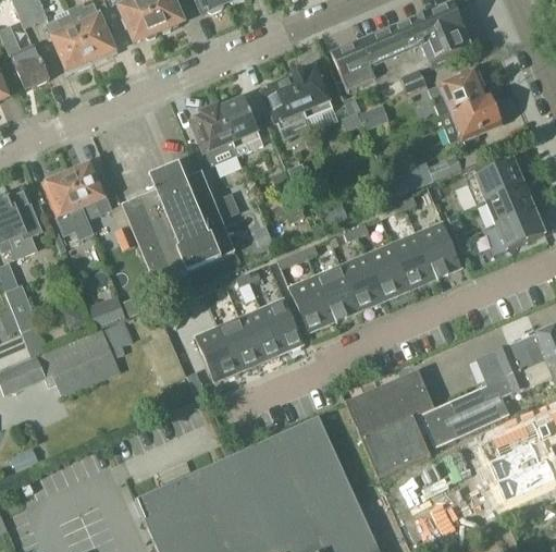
[(35,23),(24,0),(12,0),(24,27),(35,23)]
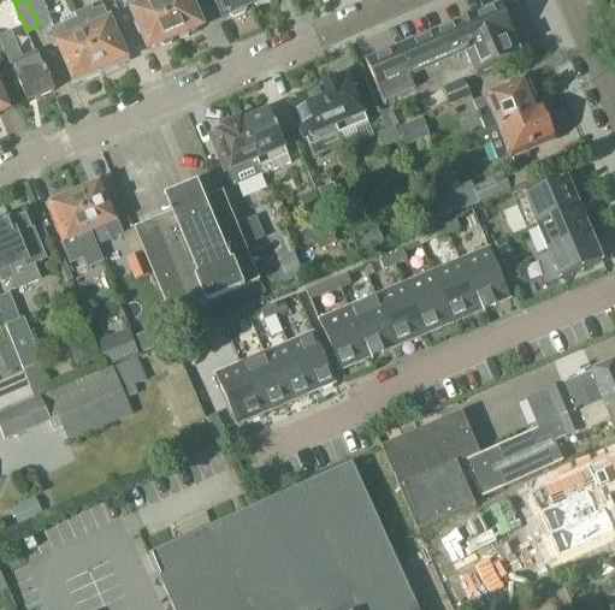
[(27,0),(39,25),(53,19),(45,0),(27,0)]
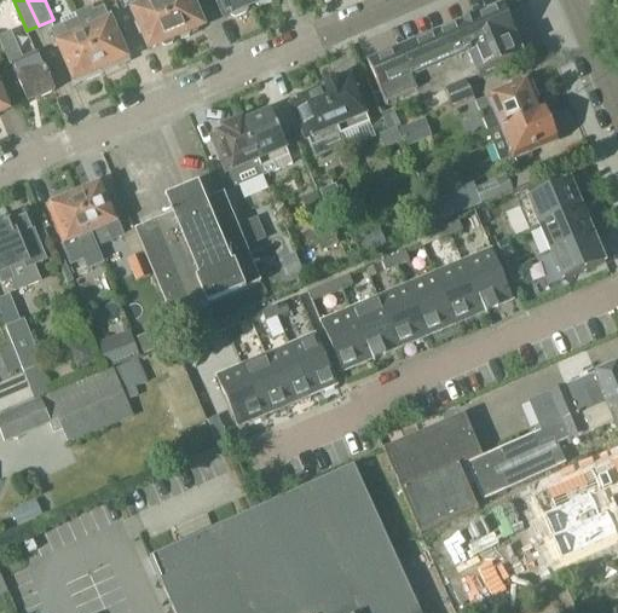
[(130,0),(150,46),(162,41),(166,44),(174,40),(174,35),(177,35),(162,0),(130,0)]
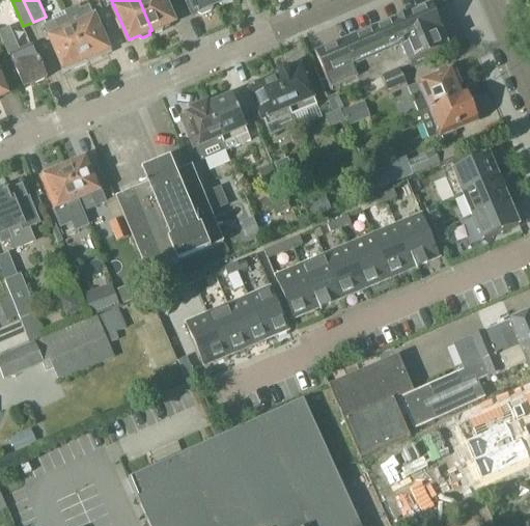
[(139,0),(151,30),(152,29),(156,31),(163,28),(164,24),(175,19),(166,0),(139,0)]
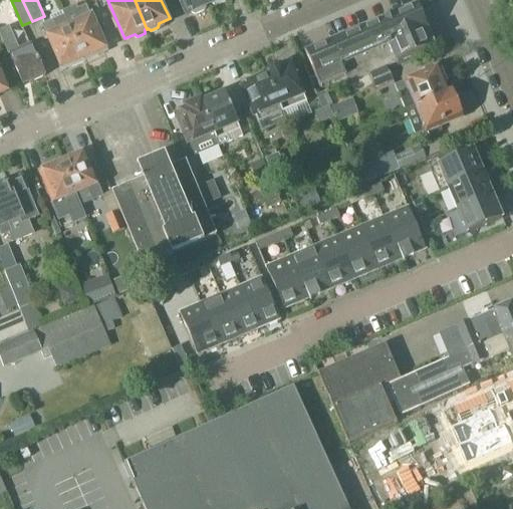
[(185,0),(189,9),(196,12),(205,8),(208,1),(210,0),(185,0)]
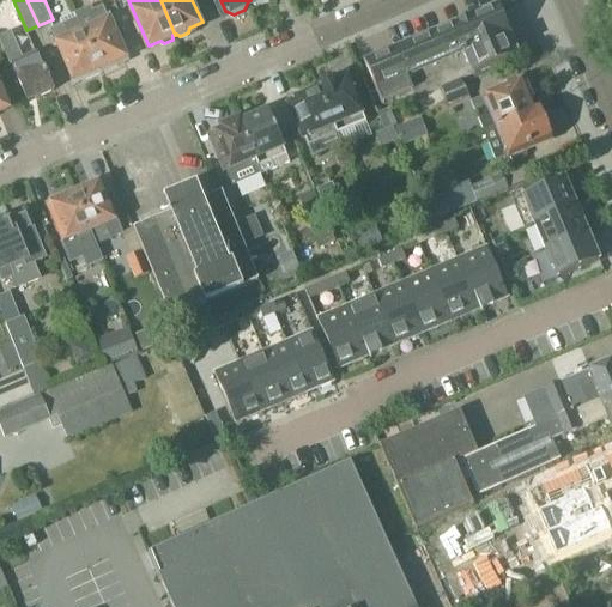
[(128,55),(113,17),(110,18),(103,2),(94,7),(91,2),(77,10),(102,67),(128,55)]
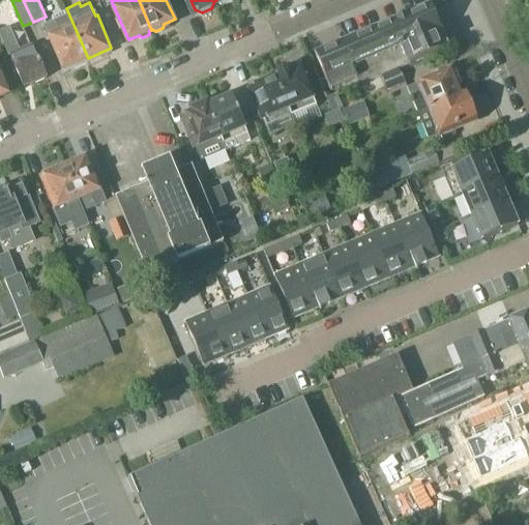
[(366,82),(401,67),(450,47),(433,4),(412,12),(395,20),(318,53),(331,87),(358,76),(361,84),(366,82)]
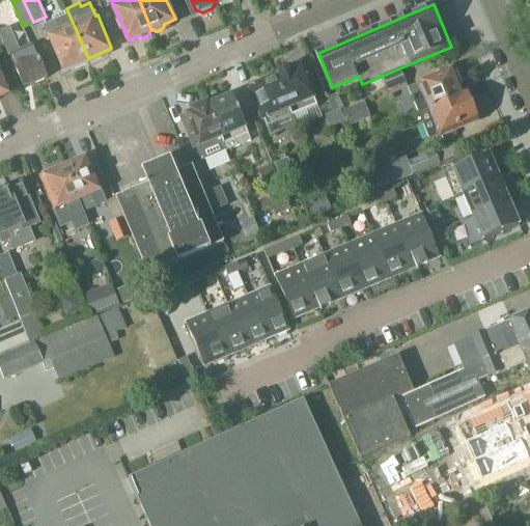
[(53,14),(54,18),(45,22),(64,68),(88,58),(66,8),(53,14)]
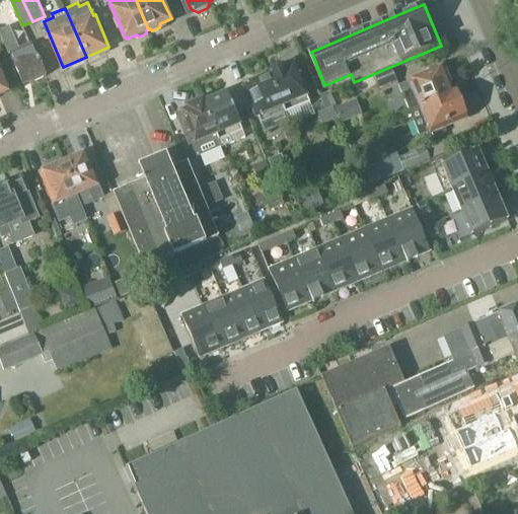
[(20,47),(15,34),(10,23),(0,26),(0,28),(5,40),(24,83),(48,73),(33,41),(20,47)]
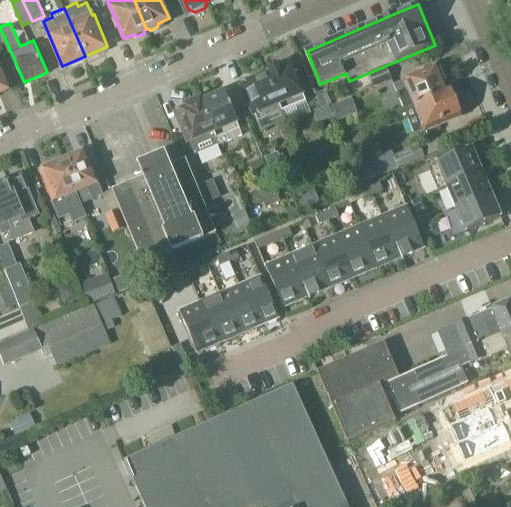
[(288,58),(266,68),(284,109),(306,99),(288,58)]
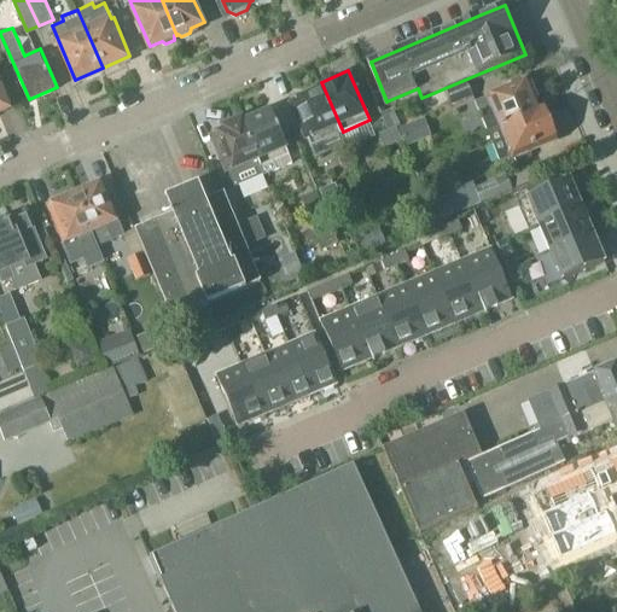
[(473,93),(467,79),(428,95),(434,108),(450,100),(452,103),(473,93)]
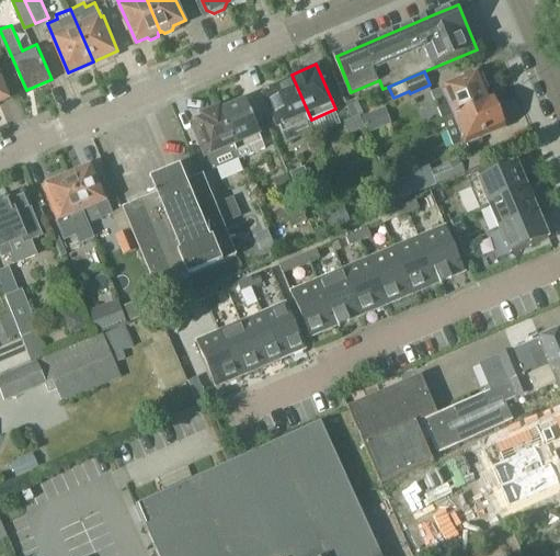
[(491,100),(480,74),(433,93),(444,120),(491,100)]
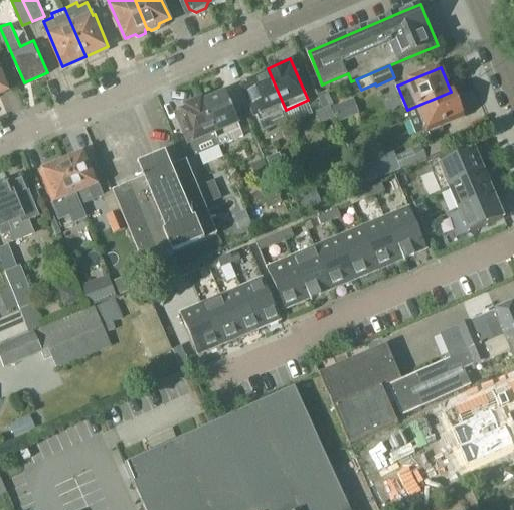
[(265,73),(245,81),(266,129),(289,119),(286,110),(268,68),(264,70),(265,73)]
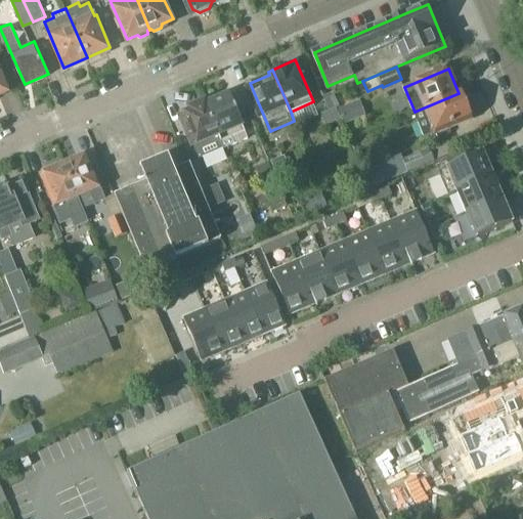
[(225,145),(249,135),(229,91),(208,101),(206,97),(205,98),(222,139),(225,145)]
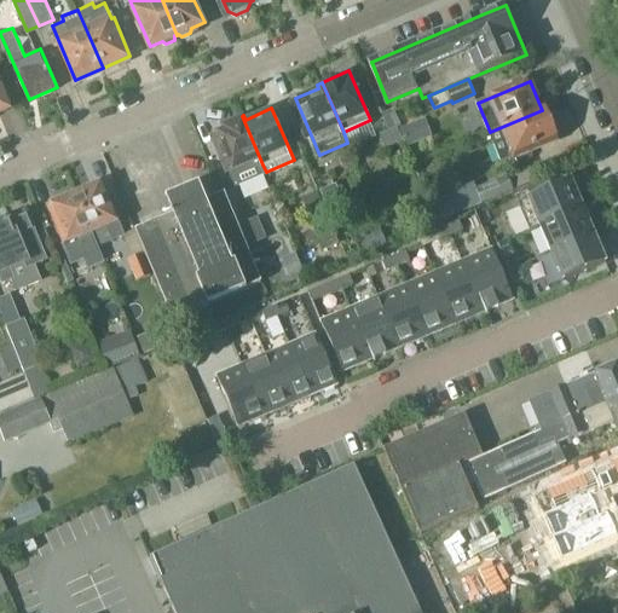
[(391,108),(382,111),(383,114),(390,128),(397,125),(391,110),(391,108)]
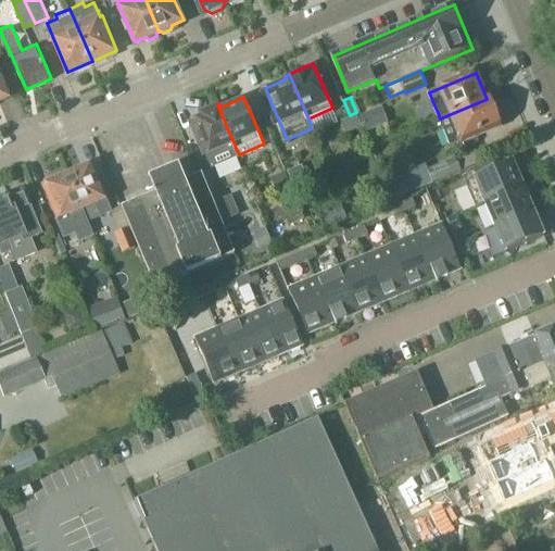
[(478,138),(475,132),(499,122),(497,120),(501,115),(497,109),(493,108),(489,98),(487,99),(440,119),(450,141),(462,137),(465,143),(478,138)]
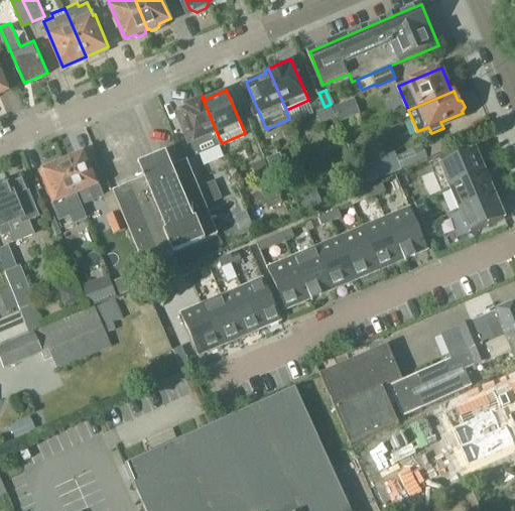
[(192,141),(190,141),(197,154),(221,144),(221,143),(222,143),(219,137),(202,97),(184,104),(185,108),(179,111),(192,141)]
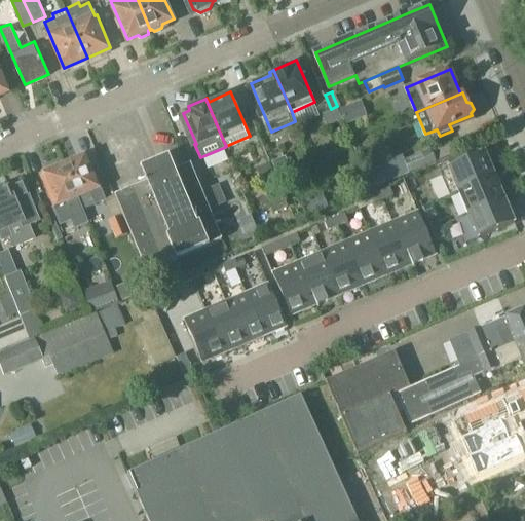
[(350,102),(339,107),(346,122),(358,118),(350,102)]
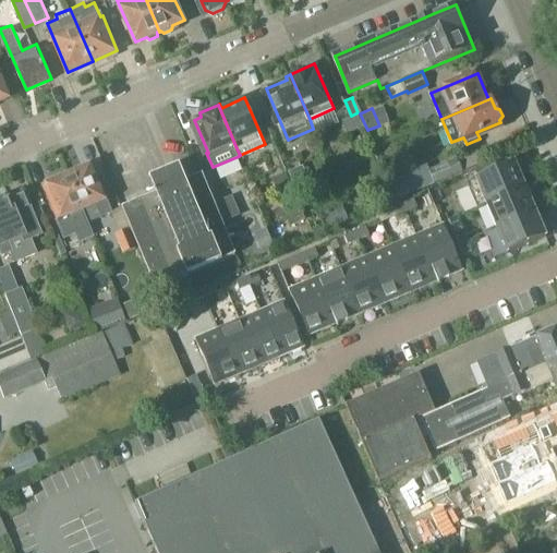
[(388,139),(373,145),(387,179),(402,172),(388,139)]
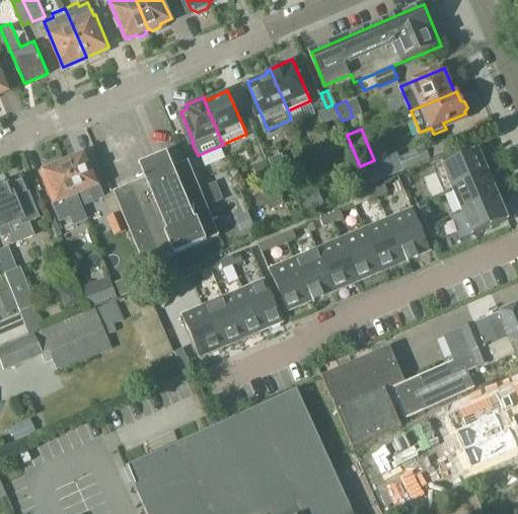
[(374,160),(360,166),(367,184),(430,156),(426,145),(425,143),(398,154),(397,150),(377,159),(374,160)]
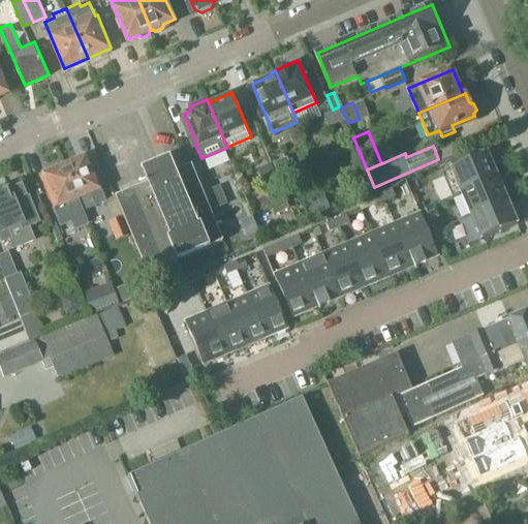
[(453,195),(462,191),(461,190),(498,175),(488,151),(442,171),(453,195)]
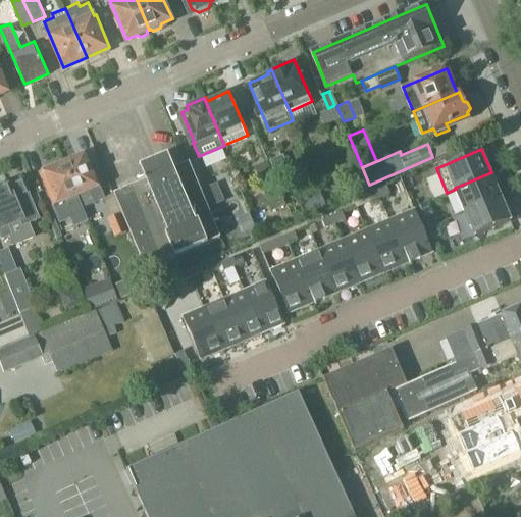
[(283,151),(270,157),(277,175),(292,170),(283,151)]
